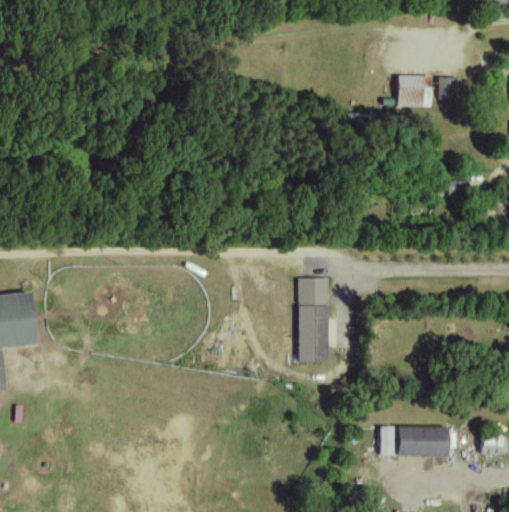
[(432,107),(432,76),(399,75),(398,106),(432,107)]
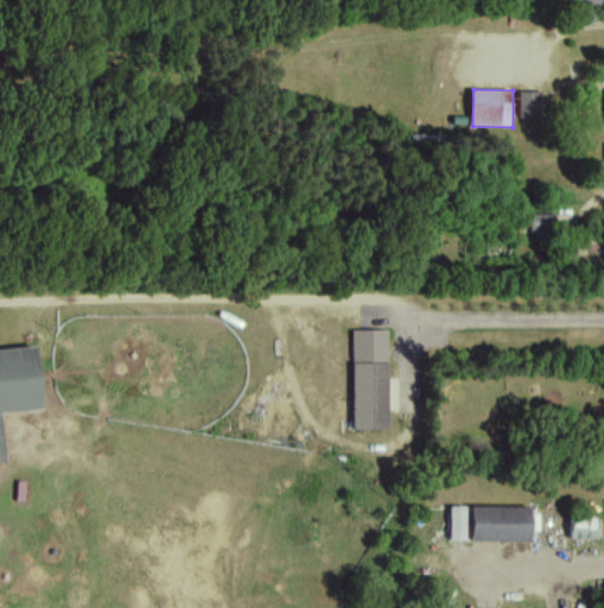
[(520,116),(541,118),(542,93),(521,92),(520,116)]
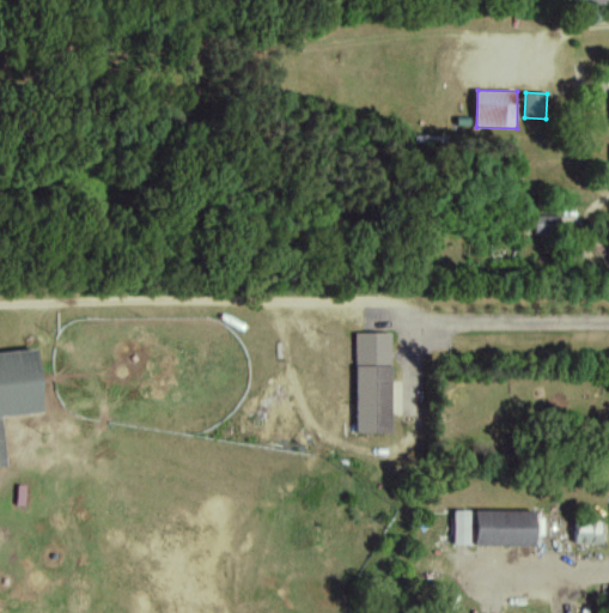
[(536,234),(560,235),(560,217),(537,216),(536,234)]
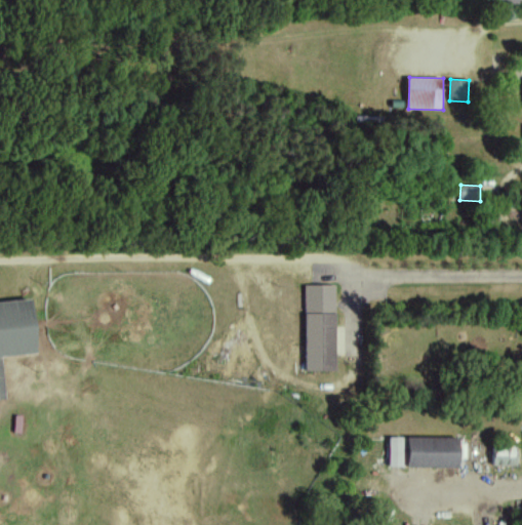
[(306,286),(307,372),(338,371),(336,285),(306,286)]
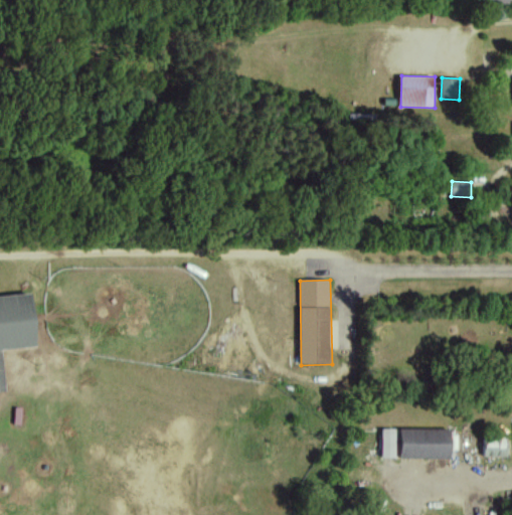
[(0,297),(0,392),(7,392),(4,350),(36,347),(32,294),(0,297)]
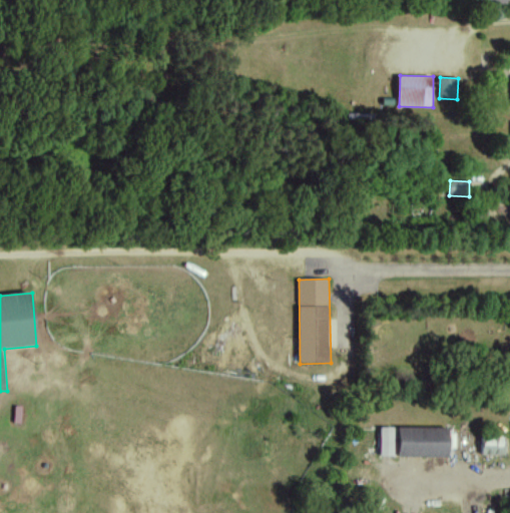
[(395,457),(395,428),(382,427),(381,456),(395,457)]
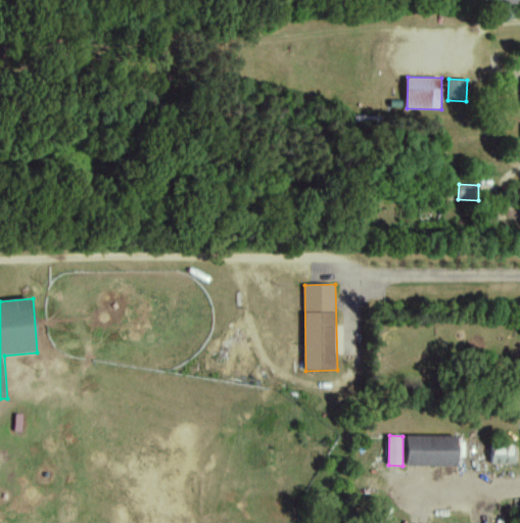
[(407,466),(459,467),(459,458),(470,458),(470,442),(459,442),(459,436),(408,436),(407,466)]
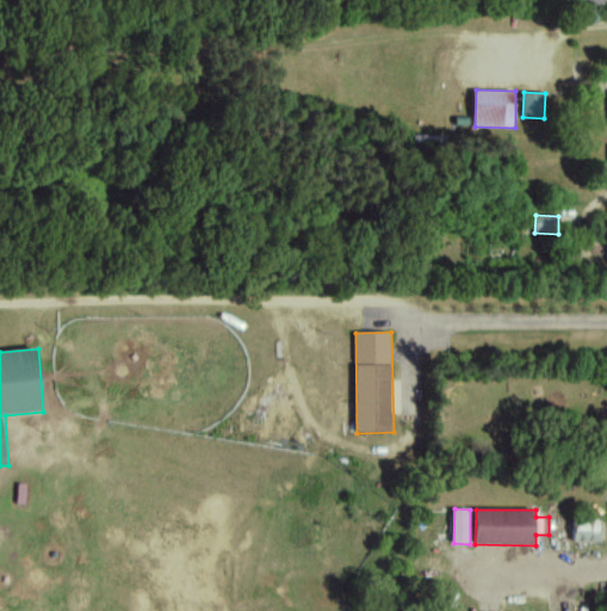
[(602,543),(604,523),(576,522),(575,542),(602,543)]
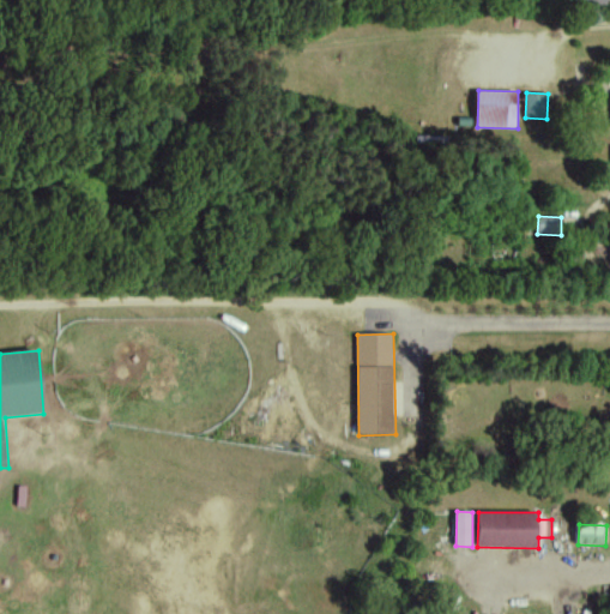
All buildings are outlined.
